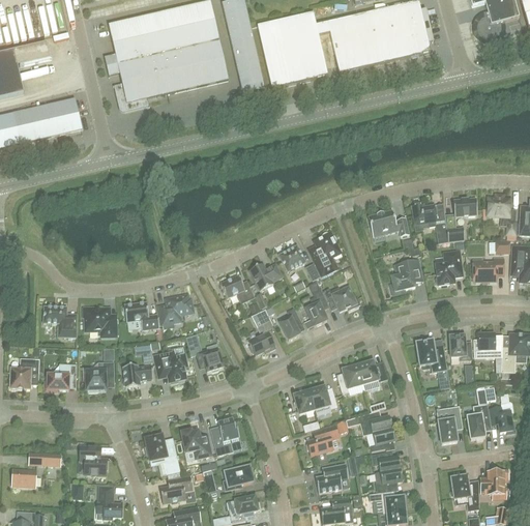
[(251,26),(245,0),(229,0),(222,2),(242,93),(265,88),(251,26)]
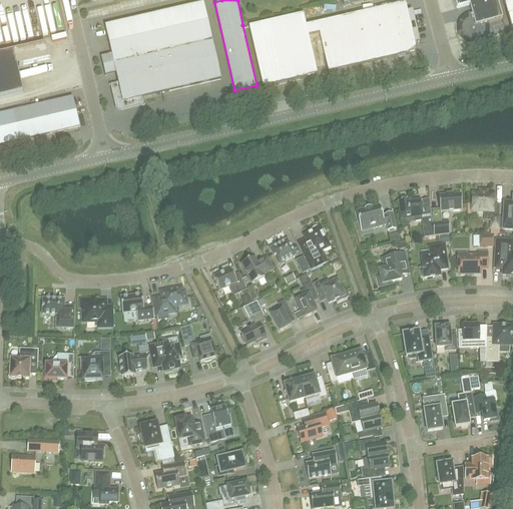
[(304,11),(248,24),(263,85),(317,72),(328,70),(416,49),(414,40),(418,39),(411,9),(407,10),(405,0),(346,14),(317,20),(306,23),(304,11)]
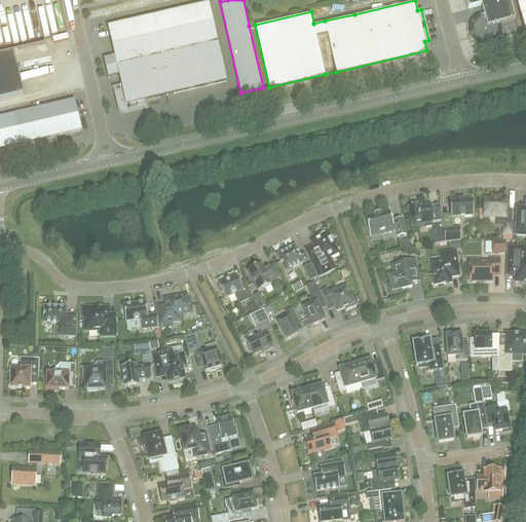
[(497,23),(496,21),(515,15),(510,0),(466,0),(468,5),(481,1),(484,14),(482,14),(481,15),(479,15),(477,17),(476,19),(475,21),(474,22),(473,24),(473,26),(473,28),(474,30),(474,32),(476,34),(477,36),(479,37),(481,38),(483,39),(485,39),(487,39),(489,38),(491,37),(493,36),(494,35),(496,33),(496,31),(497,29),(497,27),(497,25),(497,23)]
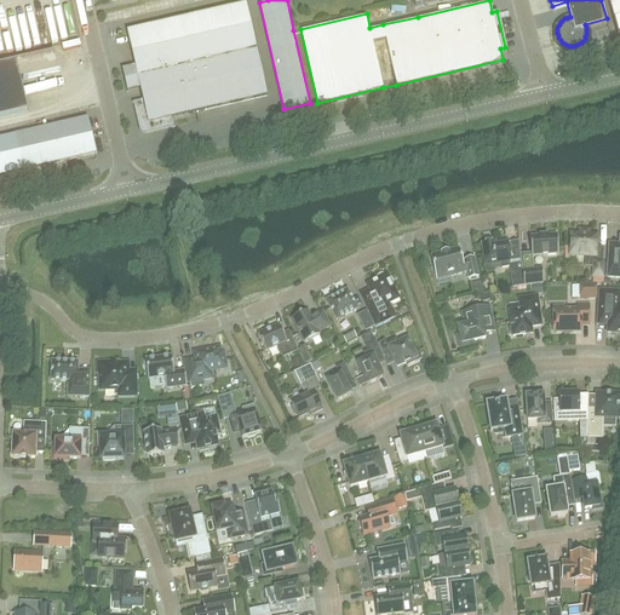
[(607,0),(616,33),(619,32),(619,0),(607,0)]
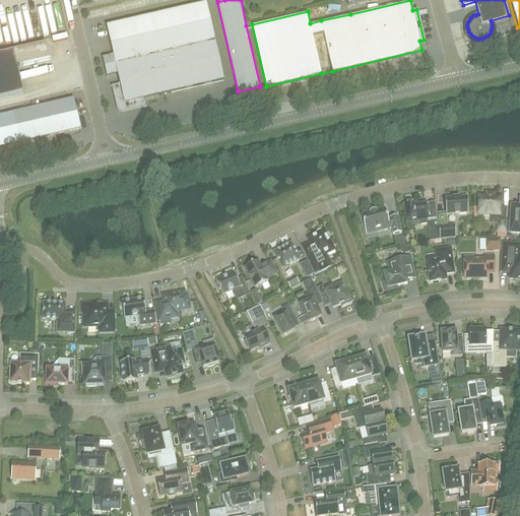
[(206,1),(107,24),(113,54),(103,57),(106,72),(117,70),(119,80),(113,82),(118,105),(122,107),(145,102),(144,95),(223,77),(206,1)]
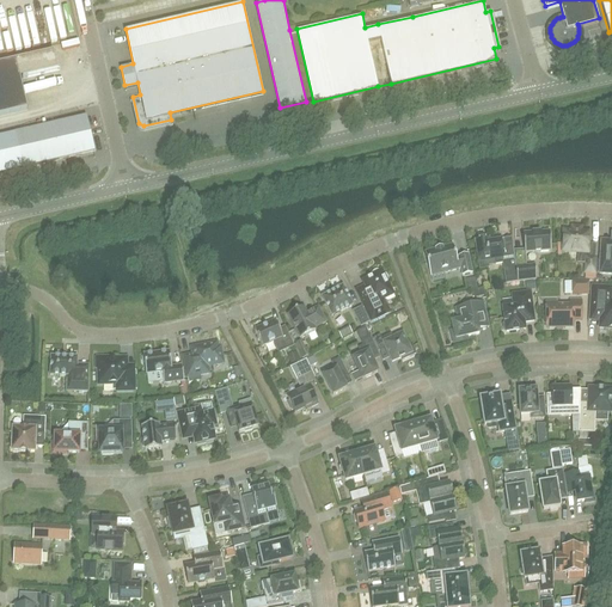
[(62,4),(54,5),(59,36),(67,35),(62,4)]
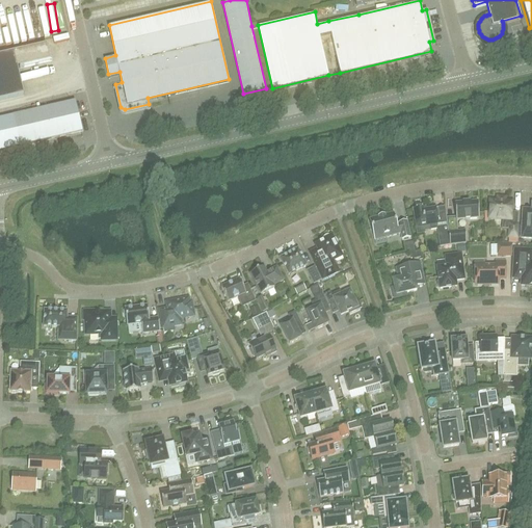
[(23,10),(30,37),(45,33),(37,6),(23,10)]
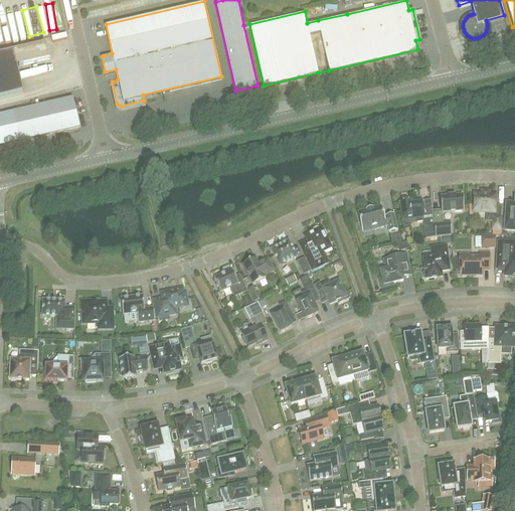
[(5,13),(1,15),(6,32),(10,31),(5,13)]
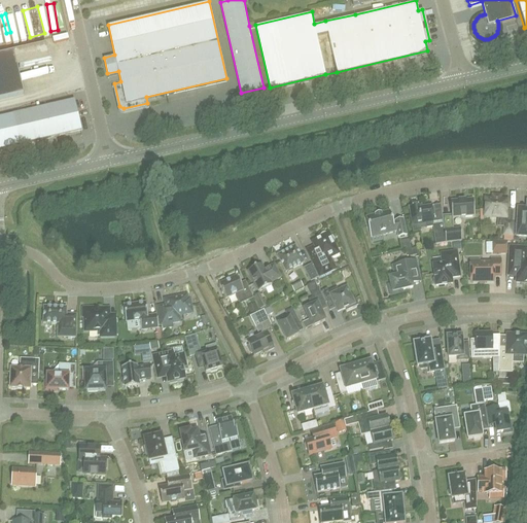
[(18,65),(49,58),(46,42),(0,53),(0,97),(24,92),(18,65)]
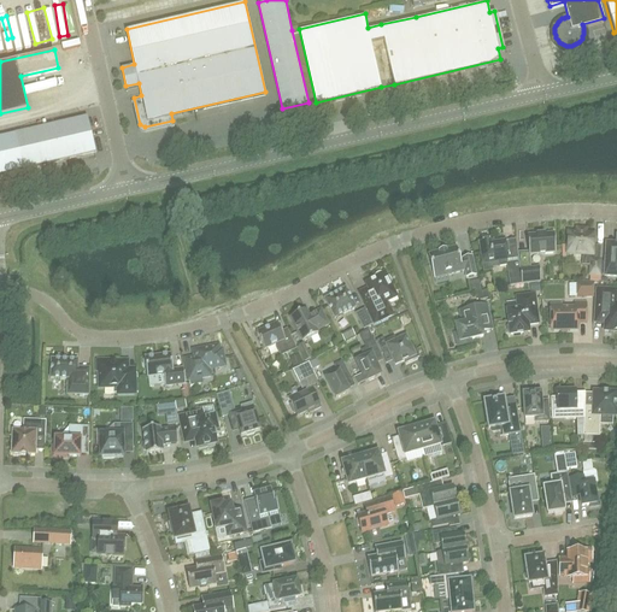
[(80,116),(0,134),(0,170),(94,149),(86,115),(80,116)]
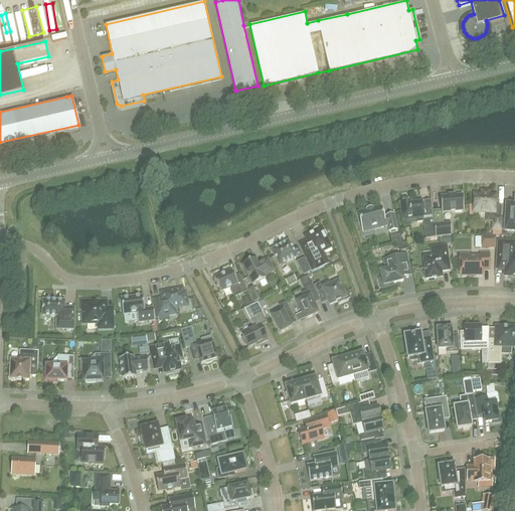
[(474,205),(474,208),(487,209),(486,217),(493,218),(492,226),(500,227),(501,214),(501,202),(495,202),(496,192),(489,192),(489,189),(482,189),(481,191),(475,191),(474,205)]
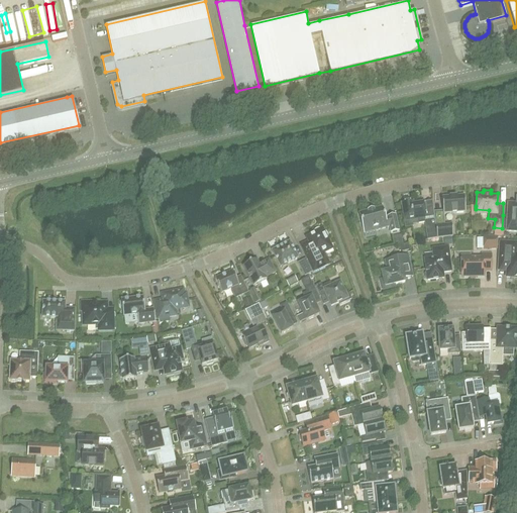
[(463,193),(442,194),(443,211),(466,209),(463,193)]
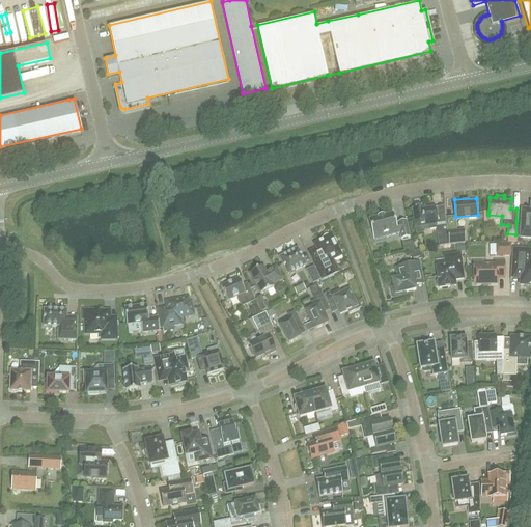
[(530,199),(530,205),(522,205),(520,233),(530,234),(530,199)]
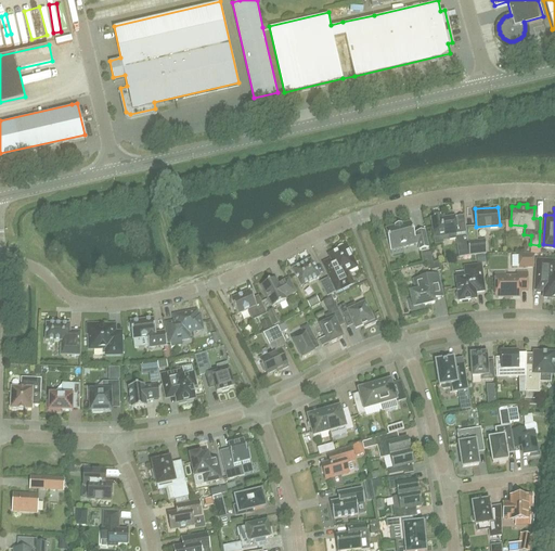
[(434,215),(430,215),(434,232),(441,231),(442,233),(449,232),(450,236),(456,235),(459,254),(469,253),(467,239),(465,221),(465,219),(456,220),(455,214),(443,215),(443,213),(440,214),(440,212),(434,213),(434,215)]
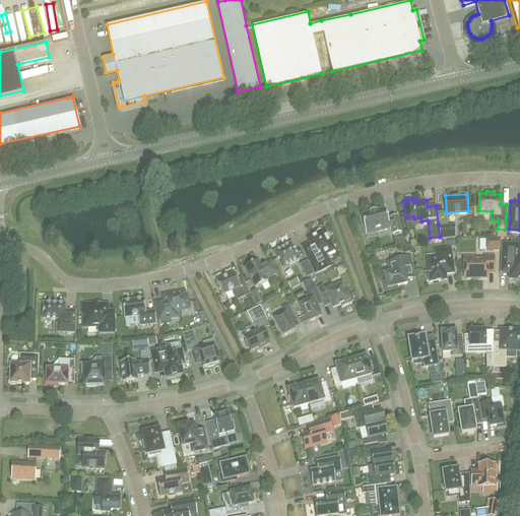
[(371,209),(362,212),(367,232),(392,224),(393,231),(401,229),(397,213),(390,215),(390,217),(388,218),(384,205),(375,208),(371,209)]
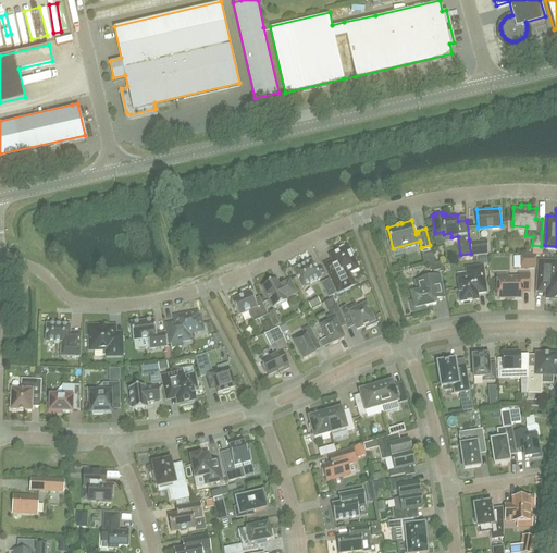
[(469,240),(471,254),(478,253),(486,252),(487,252),(485,237),(469,240)]
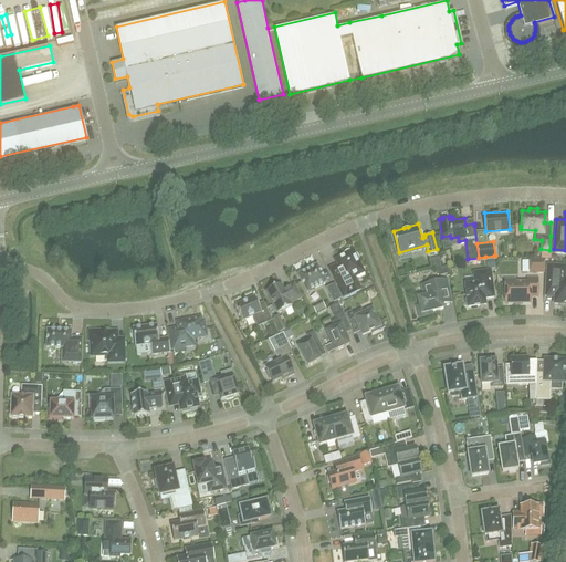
[(343,293),(355,288),(360,284),(356,273),(364,270),(358,258),(358,257),(358,255),(358,253),(357,251),(356,250),(354,249),(353,247),(352,247),(349,247),(347,247),(345,248),(344,249),(343,251),(342,251),(343,253),(336,257),(337,261),(329,266),(343,293)]
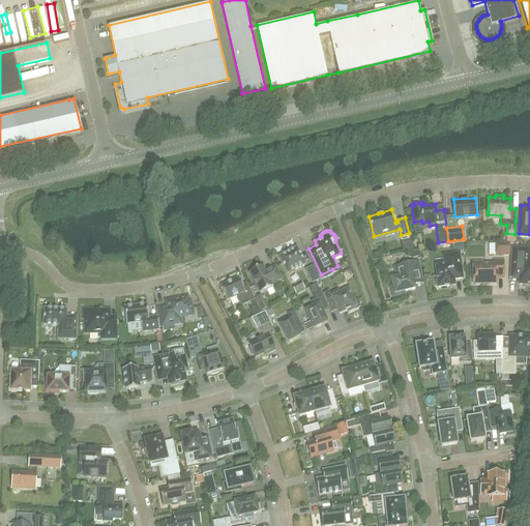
[(509,239),(495,239),(495,253),(509,253),(509,239)]
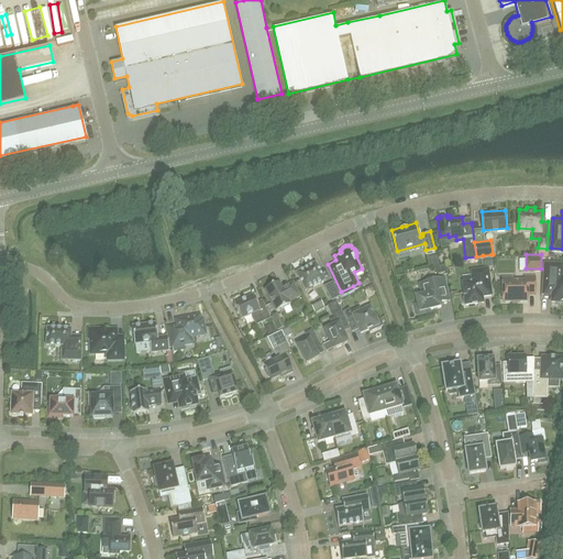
[(316,260),(296,270),(305,287),(324,277),(316,260)]
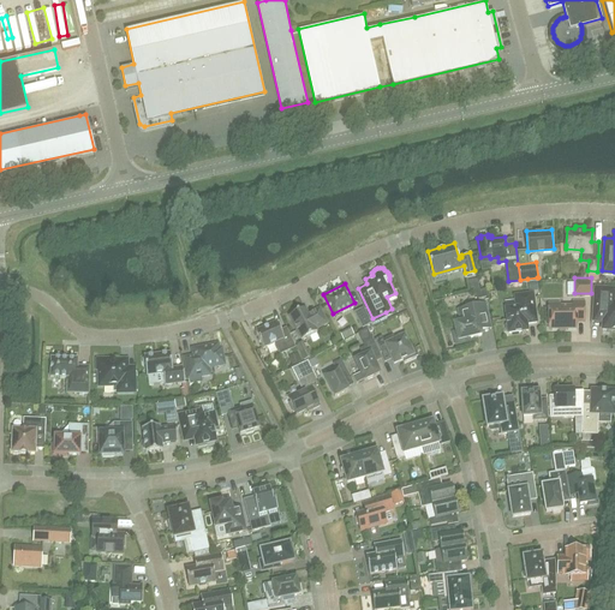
[(595,283),(593,305),(592,318),(603,318),(602,326),(614,326),(614,301),(613,303),(614,285),(595,283)]
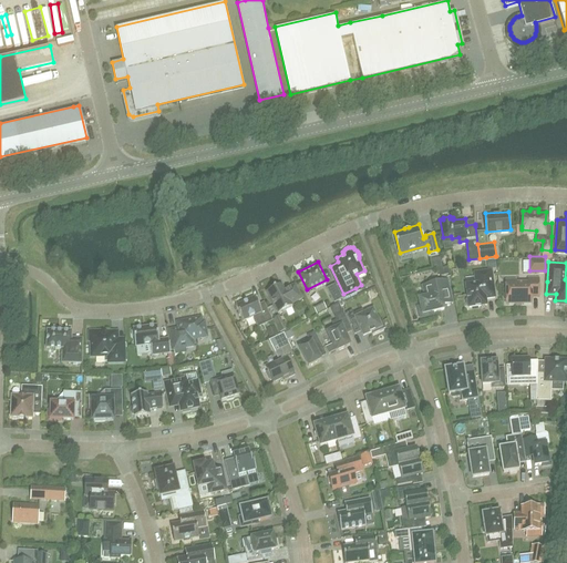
[(492,267),(474,269),(475,279),(465,280),(467,295),(466,297),(466,302),(468,303),(468,304),(486,302),(485,295),(495,294),(492,267)]
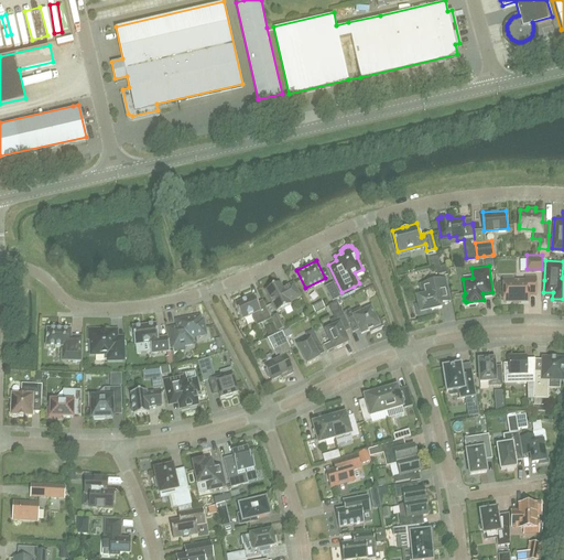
[(525,279),(503,279),(503,288),(502,289),(501,289),(501,290),(501,291),(501,292),(501,293),(501,294),(502,295),(503,297),(503,299),(528,299),(528,292),(535,292),(535,273),(525,273),(525,279)]
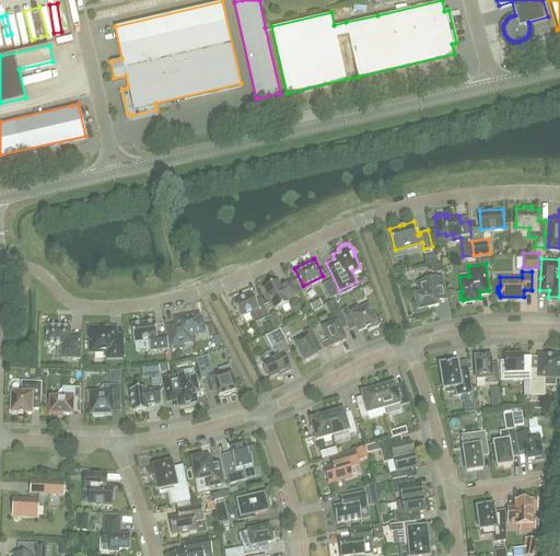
[(439,302),(438,299),(447,297),(444,286),(441,274),(416,279),(418,291),(413,292),(415,300),(412,300),(415,311),(428,308),(427,305),(439,302)]
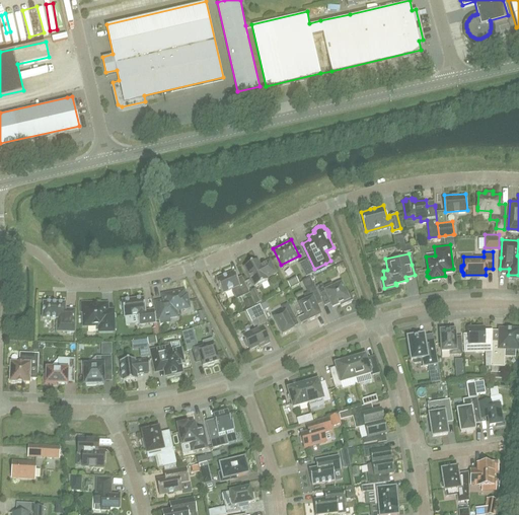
[(298,261),(305,275),(314,271),(306,256),(298,261)]
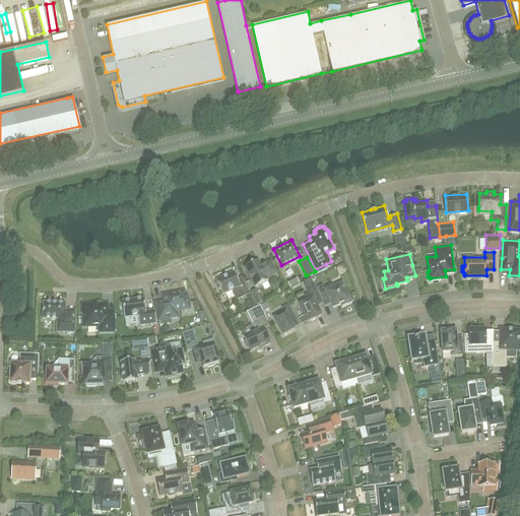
[(257,258),(245,264),(255,284),(267,277),(266,275),(276,270),(270,258),(260,263),(257,258)]
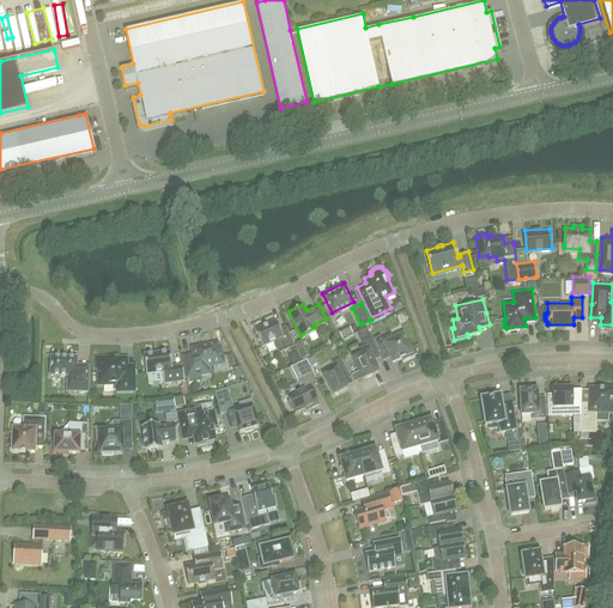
[(275,317),(255,327),(262,344),(274,338),(279,348),(295,342),(286,323),(279,327),(275,317)]
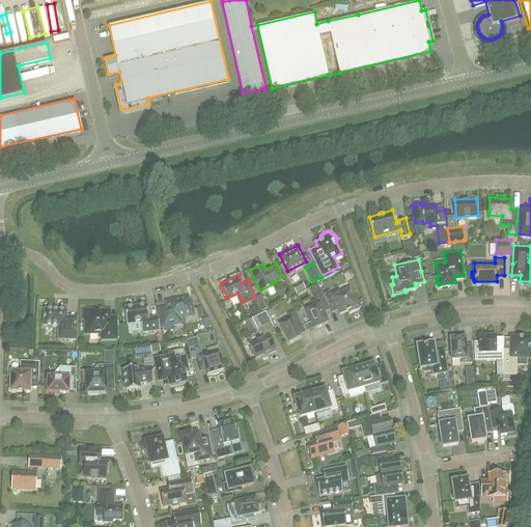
[(324,290),(329,301),(334,299),(340,311),(348,307),(348,309),(360,304),(355,294),(353,295),(350,286),(341,289),(339,286),(331,290),(330,287),(324,290)]
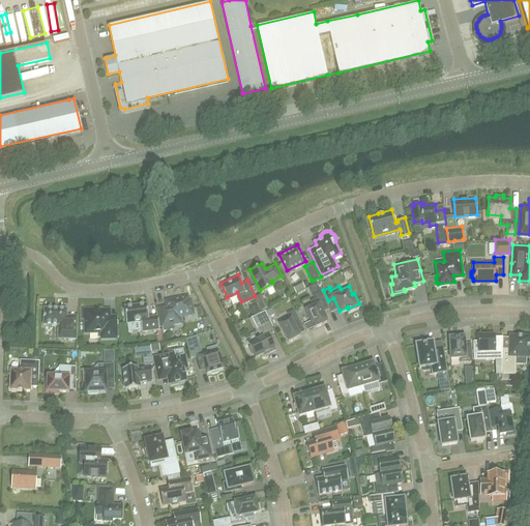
[(326,319),(322,310),(321,307),(327,303),(322,292),(311,298),(313,302),(305,305),(314,324),(326,319)]
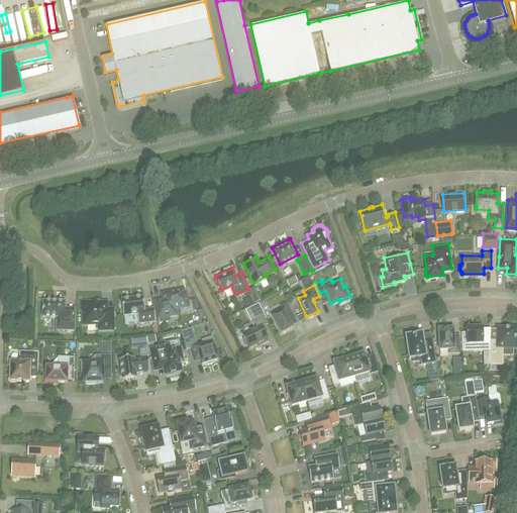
[(176,312),(175,307),(180,306),(179,301),(180,303),(181,304),(183,305),(185,304),(186,303),(187,302),(187,300),(188,300),(186,290),(184,291),(183,287),(162,291),(163,295),(152,297),(157,317),(159,317),(159,320),(168,319),(167,314),(176,312)]
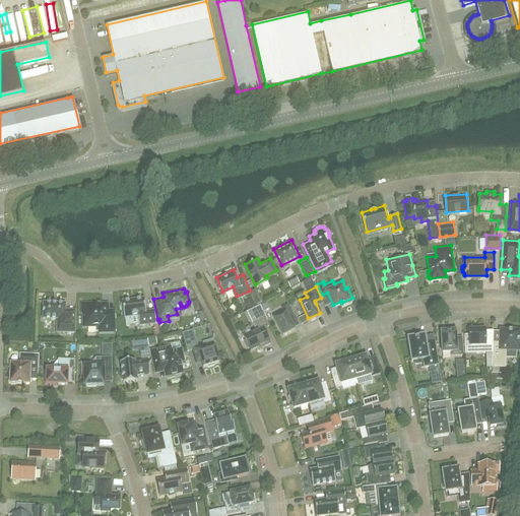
[(255,293),(245,299),(248,305),(259,300),(255,293)]
